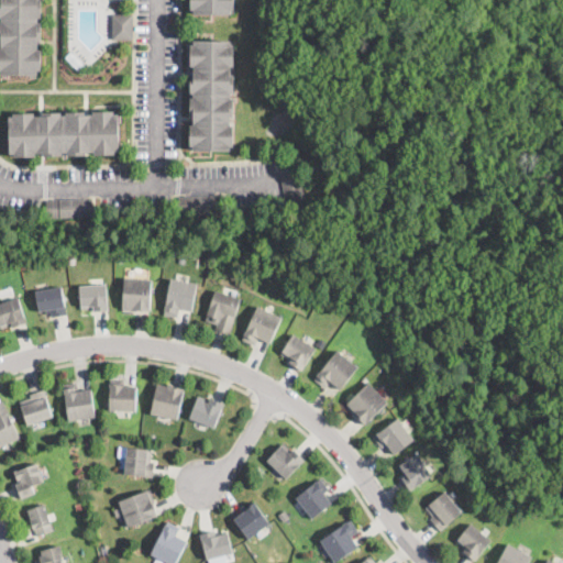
[(42,0),(42,18),(39,18),(39,23),(41,23),(41,41),(37,41),(37,50),(41,50),(41,70),(37,70),(37,75),(1,75),(1,72),(0,72),(0,50),(1,50),(1,42),(0,42),(0,22),(1,22),(1,18),(0,18),(0,0),(42,0)]
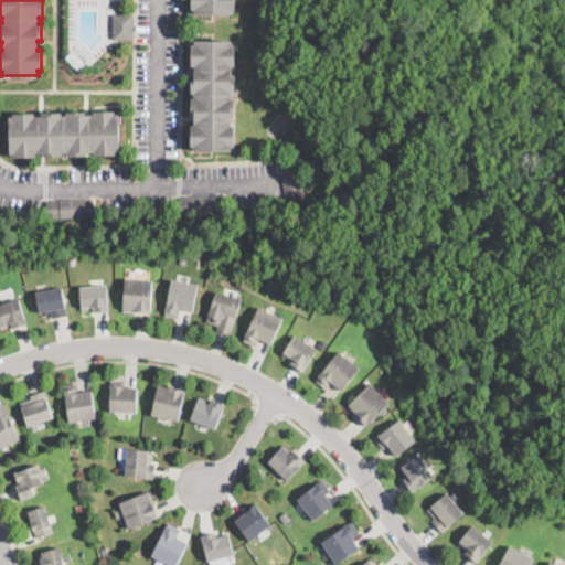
[(235,0),(235,10),(233,10),(233,16),(195,16),(195,10),(192,10),(192,0),(235,0)]
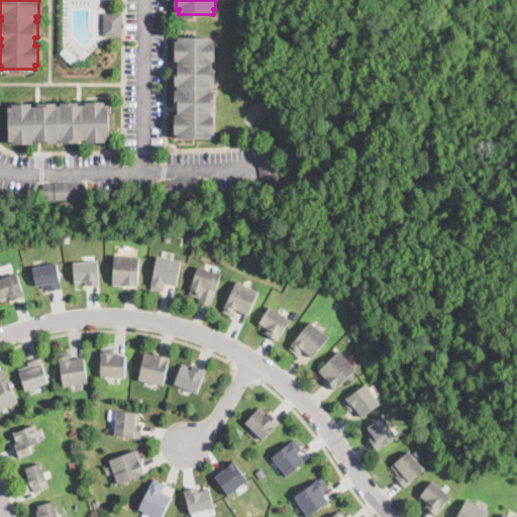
[(108,36),(104,36),(103,13),(122,13),(122,36),(108,36)]
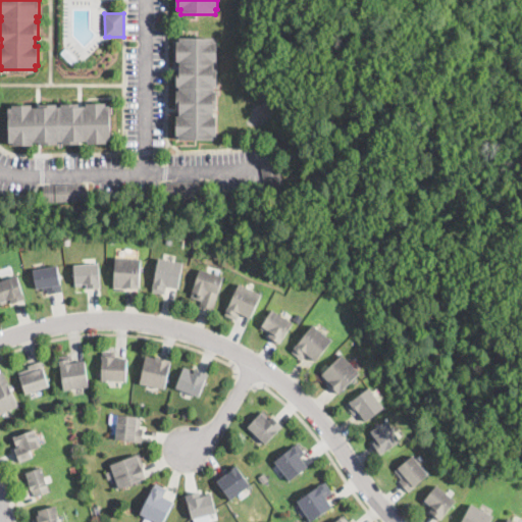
[(217,42),(217,62),(213,62),(213,68),(217,68),(216,87),(214,87),(214,91),(217,91),(217,109),(213,109),(213,116),(216,116),(216,136),(213,136),(213,141),(179,140),(179,136),(177,136),(177,116),(179,117),(179,110),(176,110),(176,91),(179,91),(179,88),(176,88),(177,70),(179,70),(179,62),(177,62),(177,42),(179,42),(179,38),(214,38),(214,42),(217,42)]
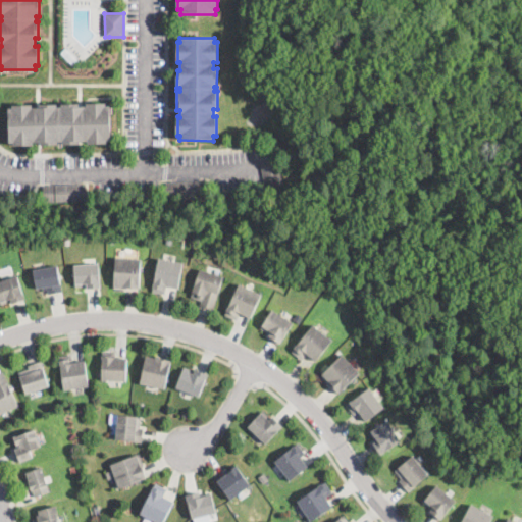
[(79,61),(73,66),(60,53),(65,48),(79,61)]
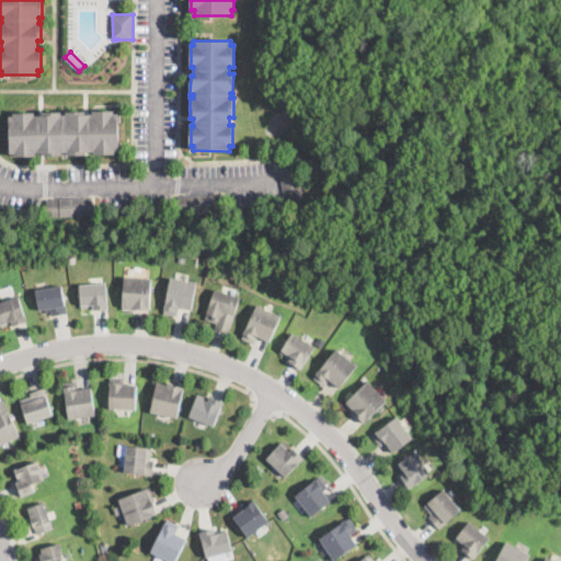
[(114,111),(114,114),(118,114),(119,150),(114,150),(114,153),(94,153),(94,151),(84,151),(84,155),(67,155),(67,152),(63,152),(63,156),(44,156),(44,152),(35,152),(35,156),(14,156),(14,153),(11,153),(10,116),(13,116),(13,113),(34,113),(34,116),(43,116),(43,113),(61,112),(61,115),(66,115),(66,112),(86,112),(86,115),(93,115),(92,111),(114,111)]
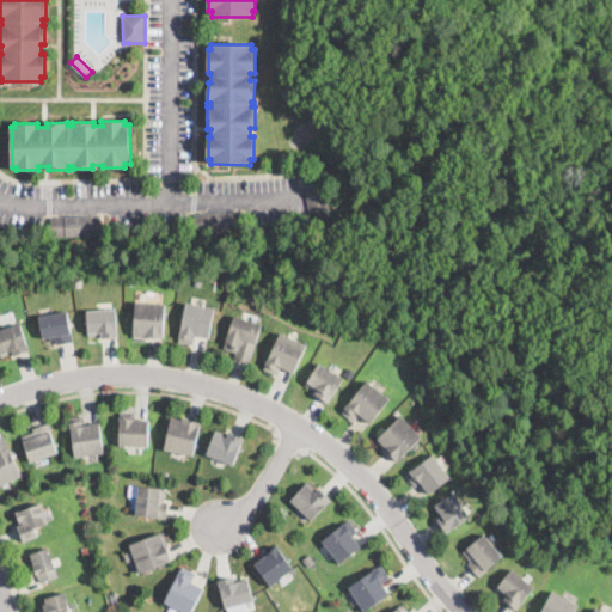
[(102,236),(51,237),(51,216),(101,216),(102,236)]
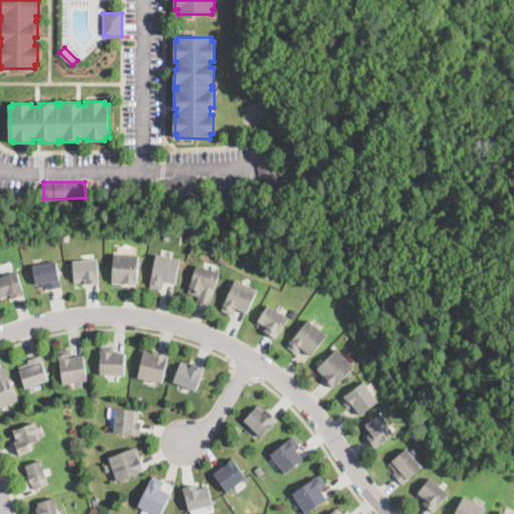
[(139,255),(138,285),(112,284),(114,254),(139,255)]
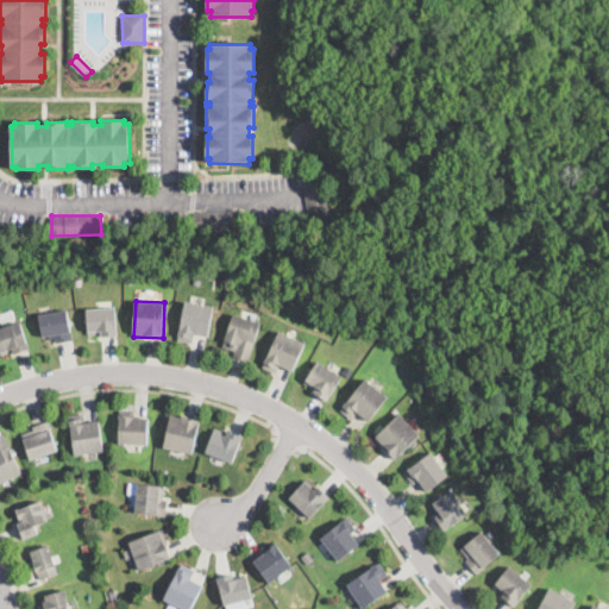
[(213,307),(208,337),(194,334),(193,344),(177,340),(184,301),(213,307)]
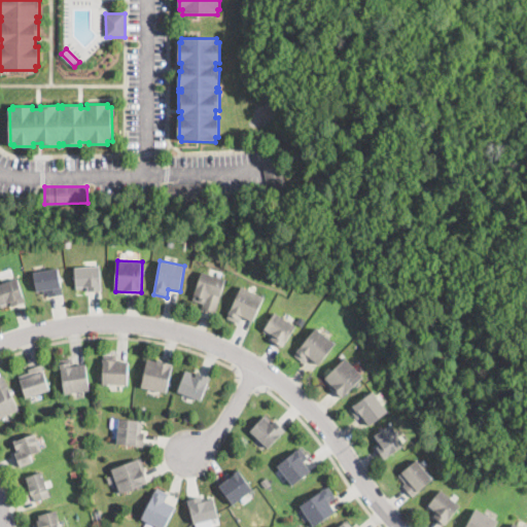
[(100,267),(102,292),(89,293),(89,289),(75,290),(74,268),(100,267)]
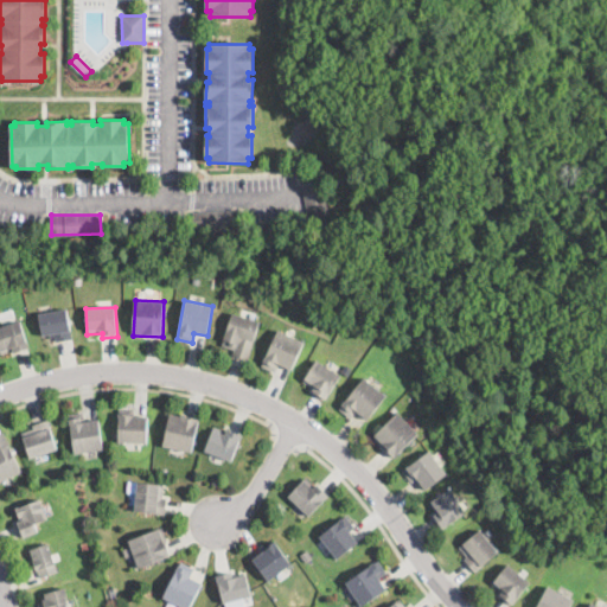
[(66,310),(72,339),(56,343),(56,338),(50,339),(50,337),(43,338),(38,315),(38,314),(66,308),(66,310)]
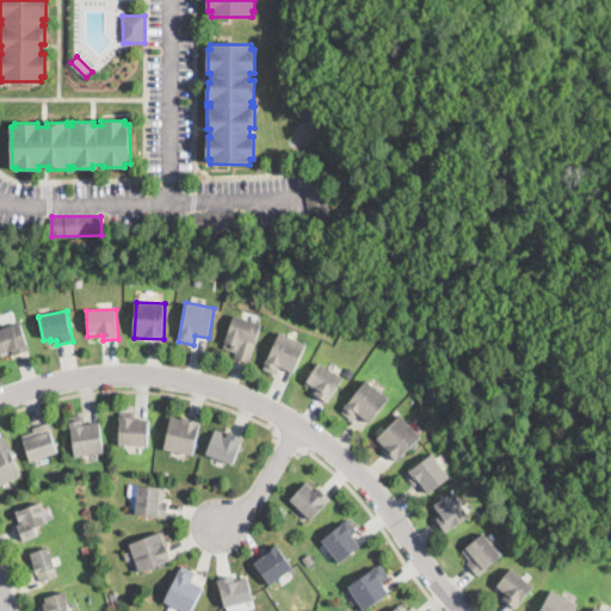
[(261,323),(250,363),(234,358),(235,352),(223,349),(234,315),(261,323)]
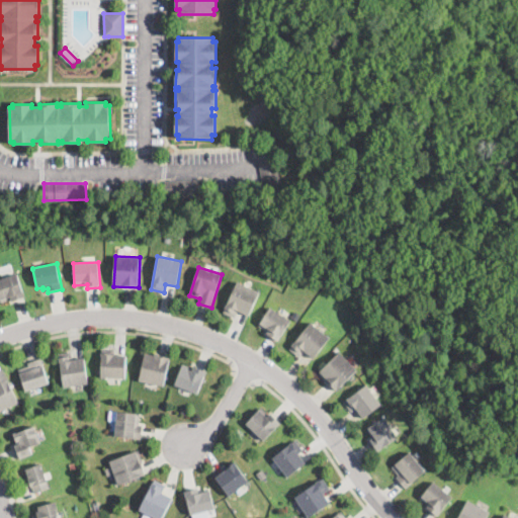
[(23,297),(13,300),(12,300),(12,299),(1,303),(0,299),(0,279),(17,274),(24,297),(23,297)]
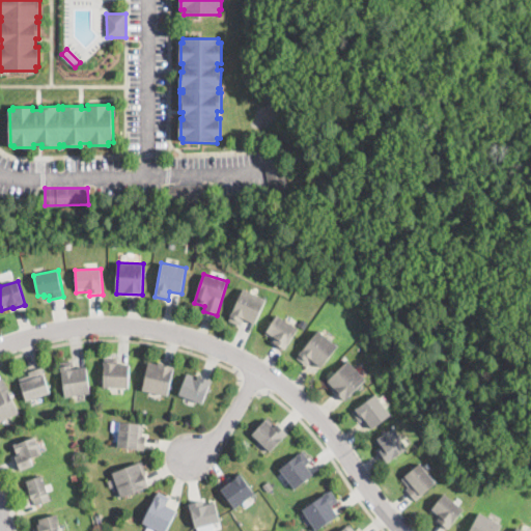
[(266,299),(255,323),(244,318),(241,326),(228,320),(243,288),(266,299)]
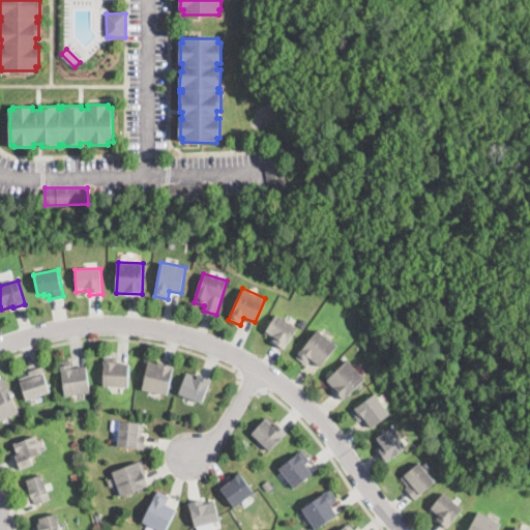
[(297,326),(284,348),(272,340),(274,336),(265,330),(276,313),(297,326)]
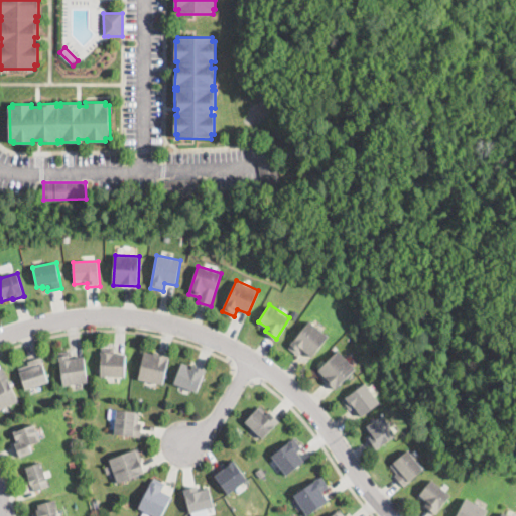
[(328,335),(311,356),(302,348),(297,354),(287,346),(309,319),(328,335)]
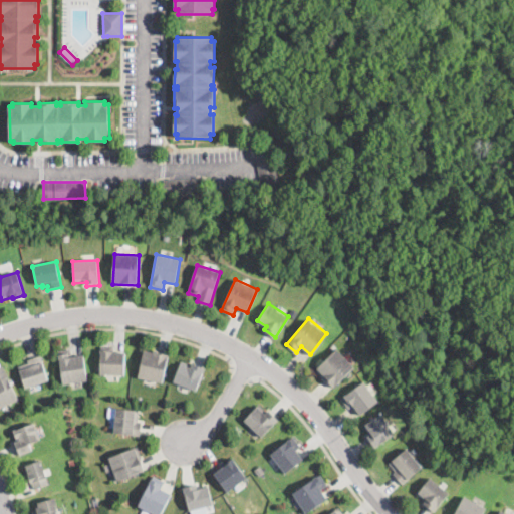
[(332,387),(315,368),(336,348),(353,366),(332,387)]
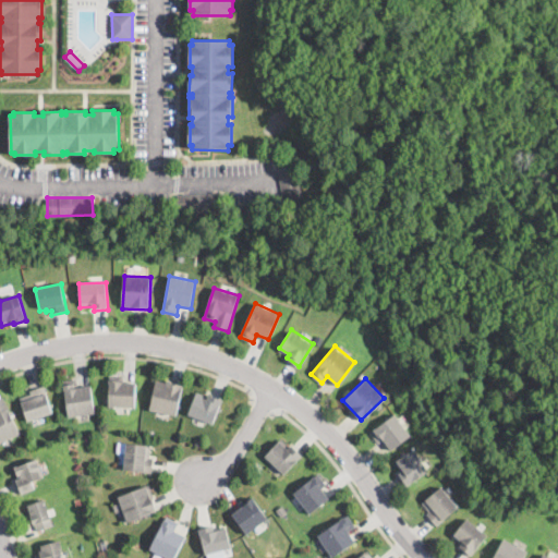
[(77,379),(79,387),(91,386),(94,414),(68,417),(64,380),(77,379)]
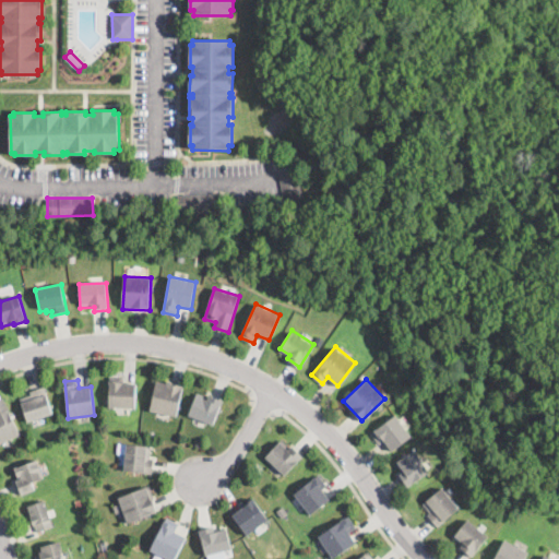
[(137,383),(135,408),(109,407),(109,381),(118,381),(118,382),(137,383)]
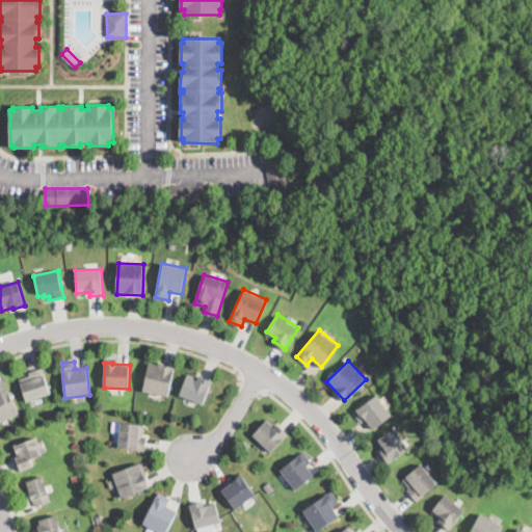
[(160,366),(161,366),(161,365),(175,367),(168,397),(142,391),(149,363),(160,366)]
